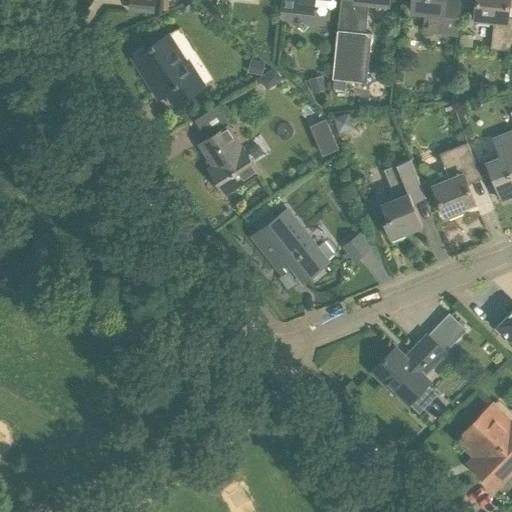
[(129,0),(129,10),(154,13),(155,0),(129,0)]
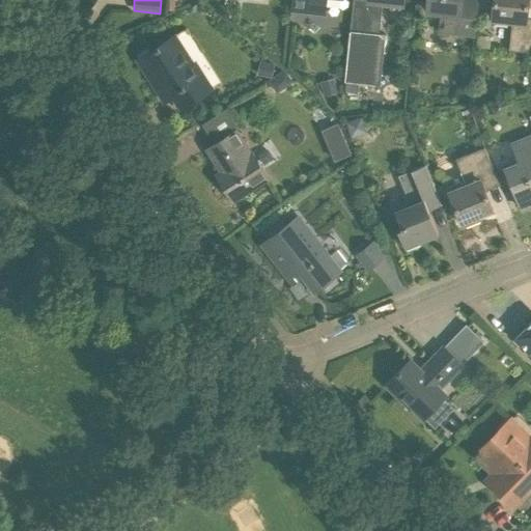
[(291,0),(291,11),(325,15),(326,0),(291,0)]
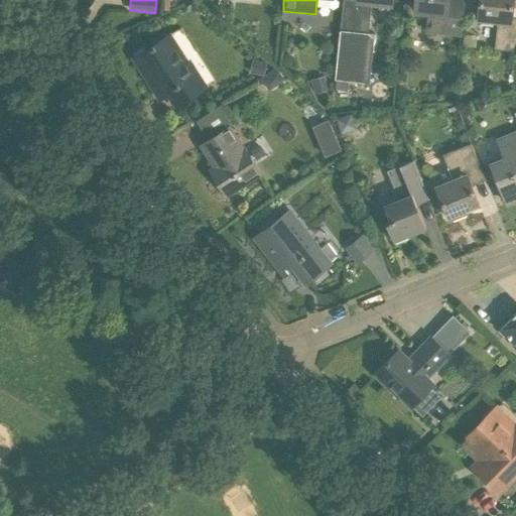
[(392,5),(392,0),(344,0),(336,80),(337,80),(351,81),(371,83),(376,33),(368,32),(372,3),(392,5)]
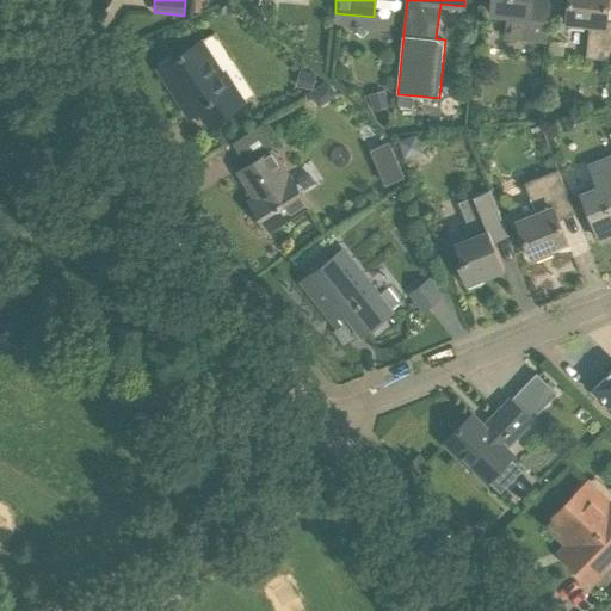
[(493,0),(492,16),(508,18),(505,38),(547,42),(550,0),(493,0)]
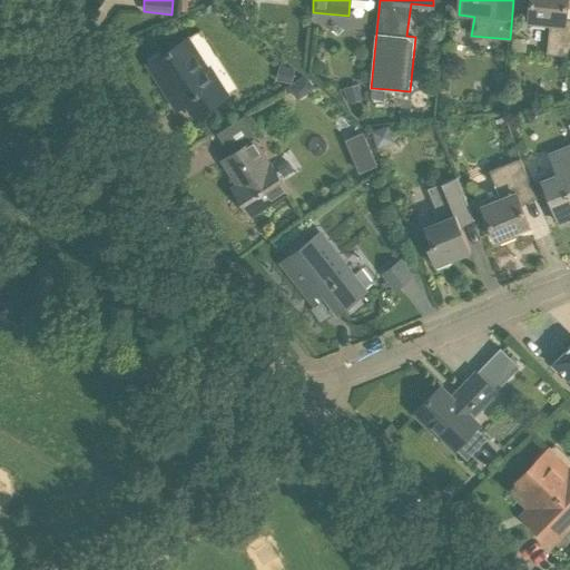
[(569,19),(566,19),(567,0),(531,0),(529,22),(550,25),(548,53),(569,55),(569,19)]
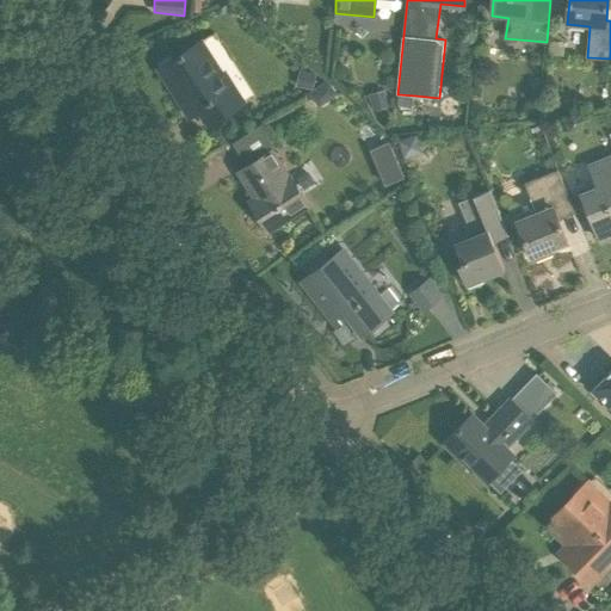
[(208,125),(246,99),(227,69),(224,71),(204,39),(162,66),(184,98),(179,102),(190,117),(198,111),(208,125)]
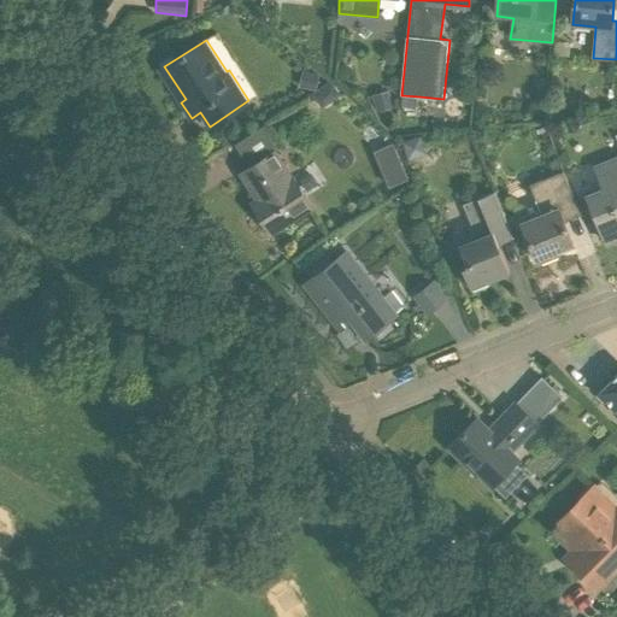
[(300,88),(317,90),(321,74),(304,70),(300,88)]
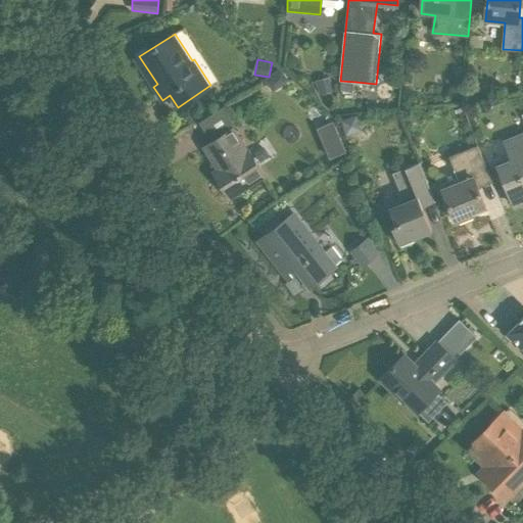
[(273,91),(290,81),(282,68),(266,80),(273,91)]
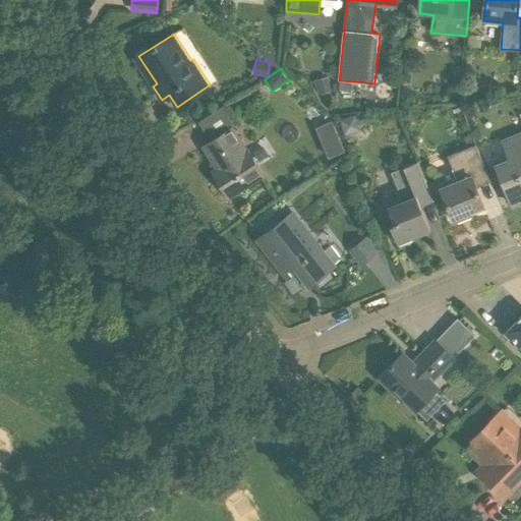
[(329,76),(315,80),(320,94),(333,91),(329,76)]
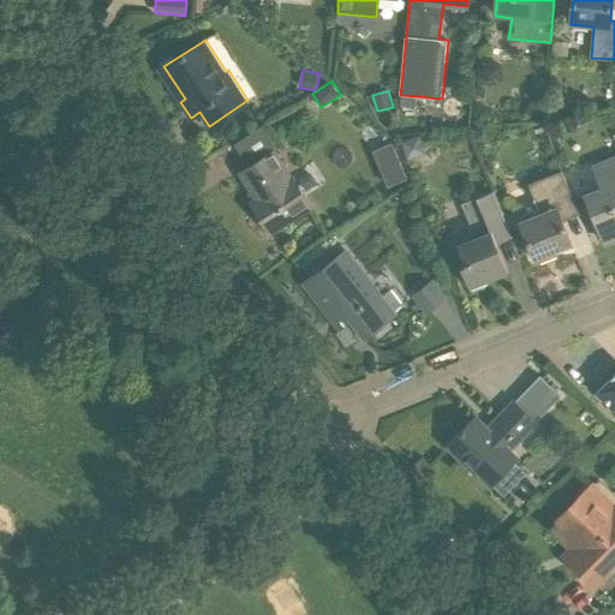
[(418,96),(401,95),(400,106),(417,108),(418,96)]
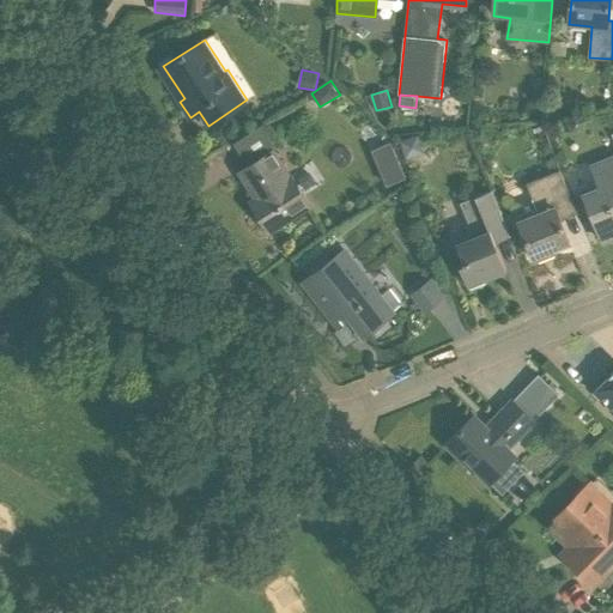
[(400,140),(406,159),(425,153),(419,135),(400,140)]
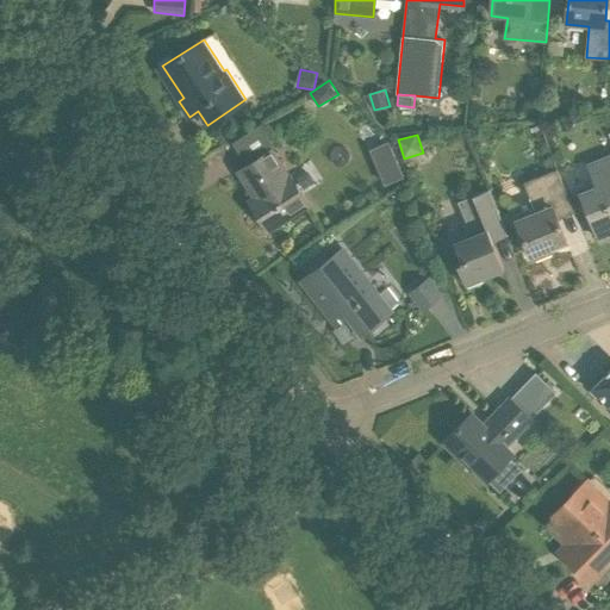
[(268,231),(311,203),(292,173),(291,174),(274,148),(238,170),(255,197),(249,200),(268,231)]
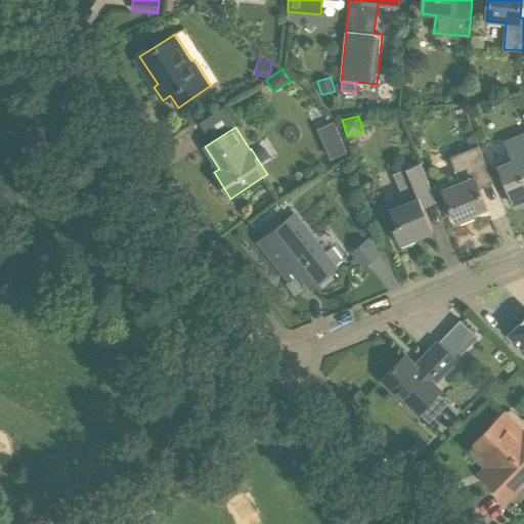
[(523,132),(505,140),(513,159),(498,164),(516,207),(523,203),(523,132)]
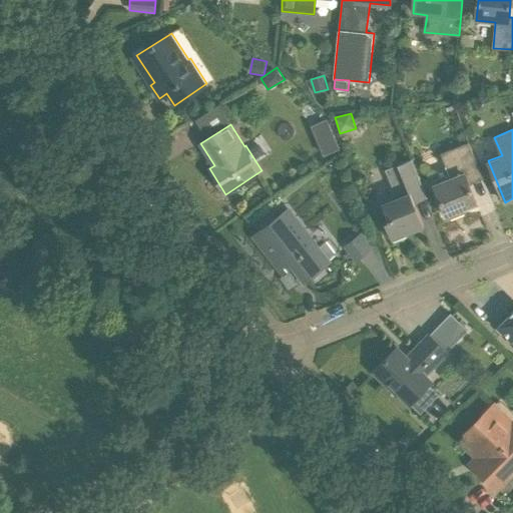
[(318,141),(324,156),(340,149),(334,134),(318,141)]
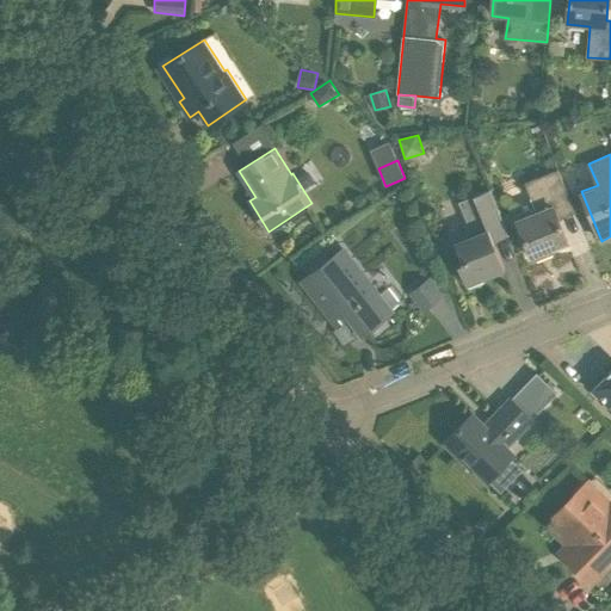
[(568,241),(559,220),(575,213),(559,170),(526,183),(537,210),(517,218),(534,258),(553,251),(551,248),(568,241)]
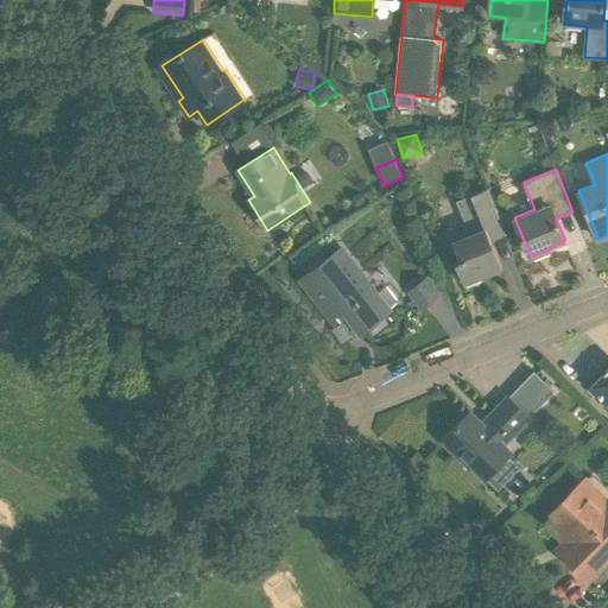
[(502,268),(492,240),(506,234),(488,189),(457,201),(470,234),(448,242),(464,283),(502,268)]
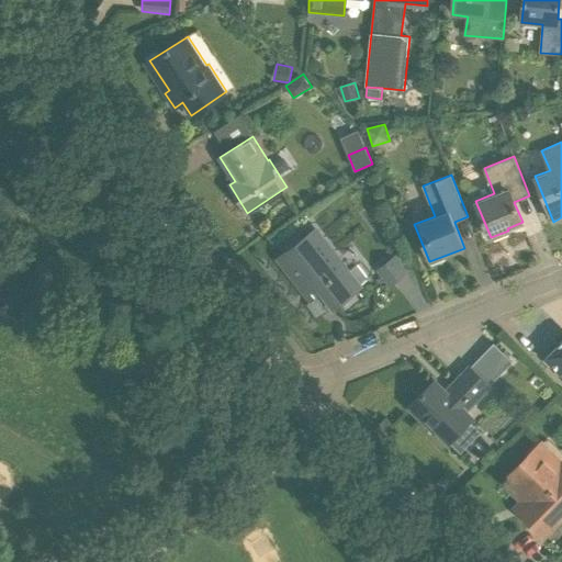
[(337,304),(355,290),(369,279),(357,265),(343,276),(340,273),(310,234),(282,256),(310,291),(321,282),(337,304)]
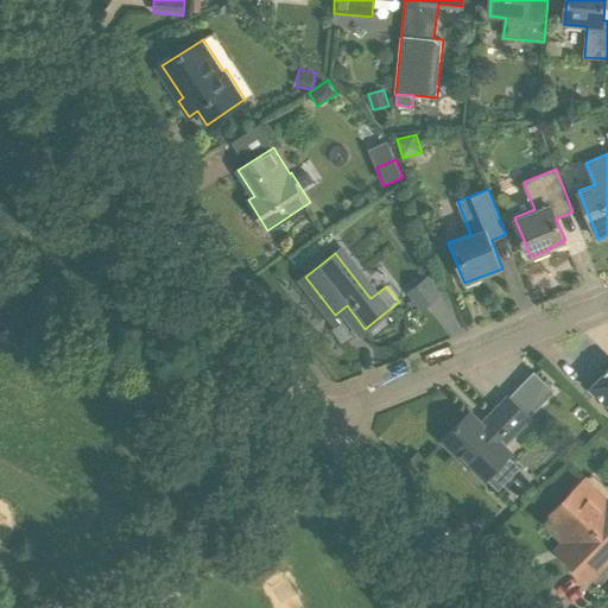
[(423,306),(439,295),(426,278),(410,290),(423,306)]
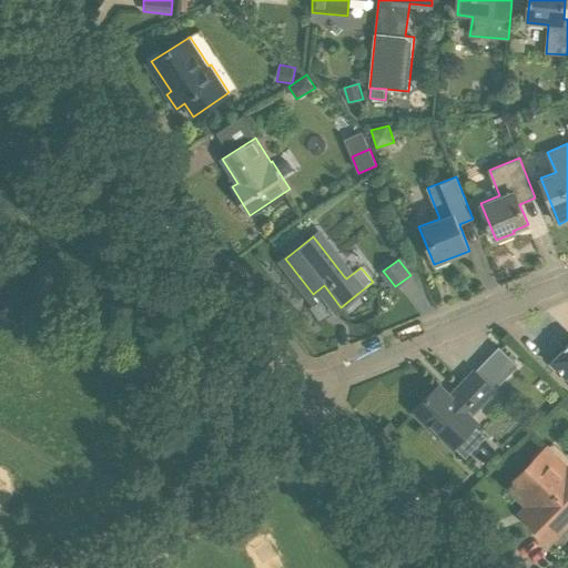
[(567,344),(551,362),(567,377),(567,344)]
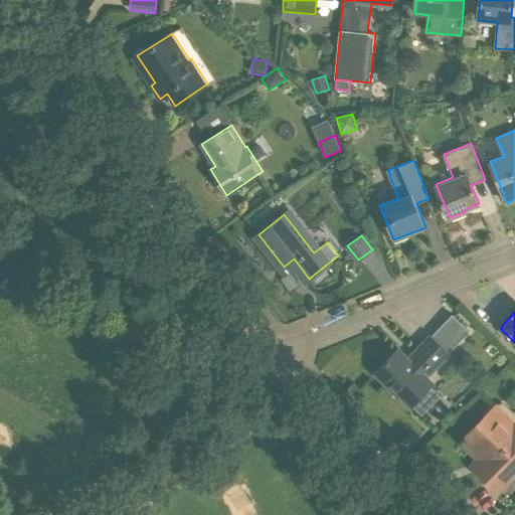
[(442,325),(459,342),(469,331),(453,315),(442,325)]
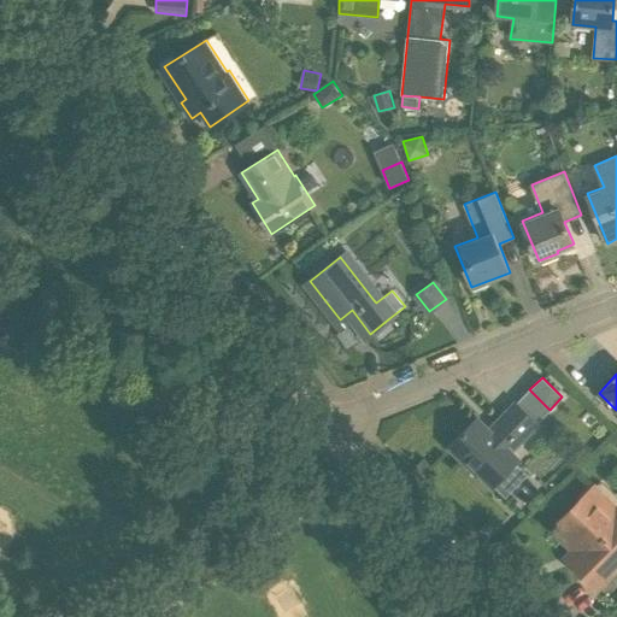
[(515,451),(539,427),(516,403),(505,416),(488,430),(477,418),(452,444),(494,486),(522,457),(515,451)]
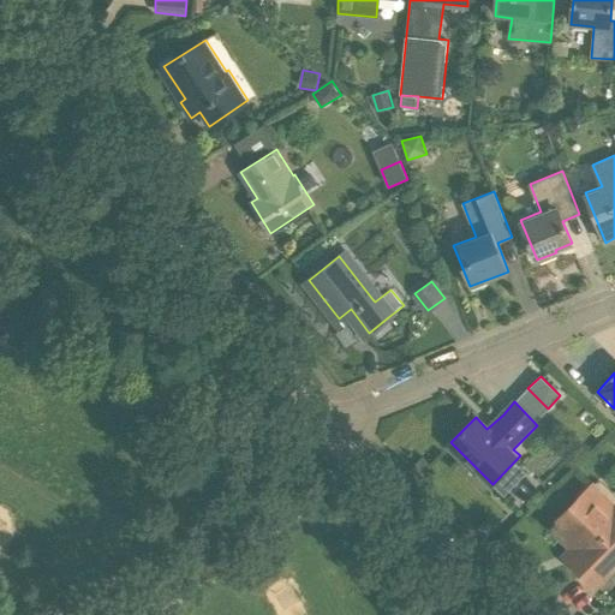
[(595,585),(614,565),(614,503),(591,481),(548,525),(578,555),(571,562),(595,585)]
